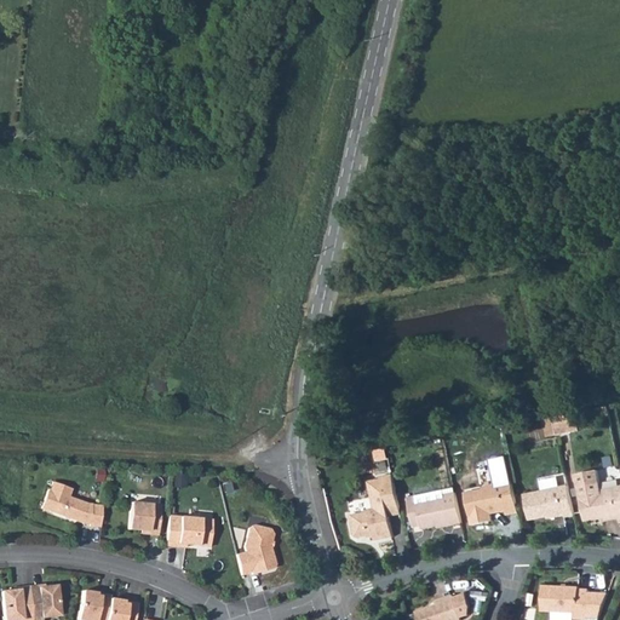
[(573,412),(556,415),(560,432),(577,429),(573,412)]
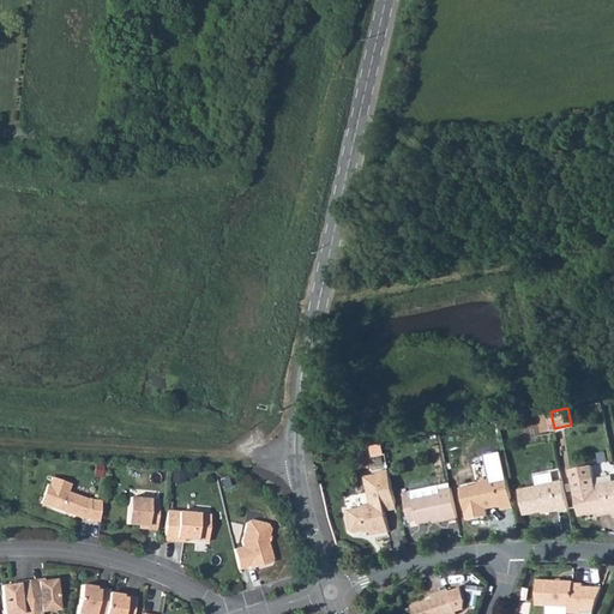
[(554,428),(551,411),(540,413),(543,431),(554,428)]
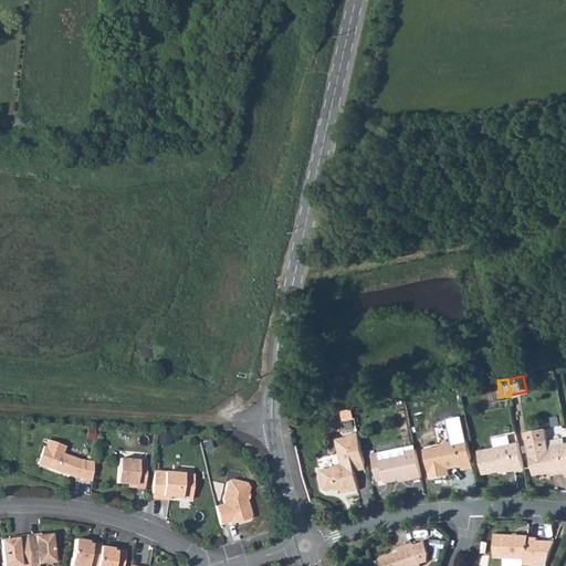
[(450,442),(440,444),(436,449),(421,452),(428,481),(443,478),(441,470),(457,467),(458,471),(471,468),(460,417),(446,420),(450,442)]
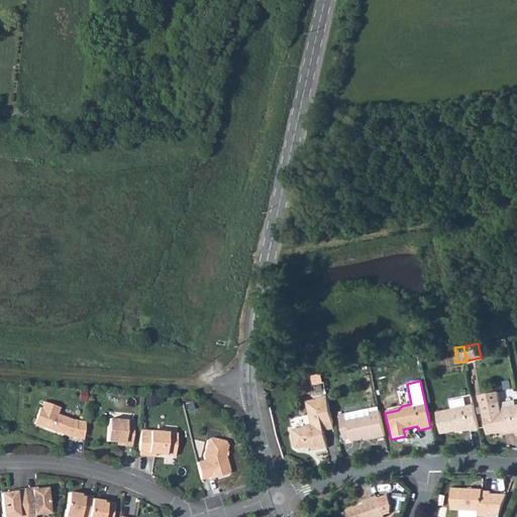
[(500,391),(482,395),(490,433),(516,426),(516,405),(504,408),(500,391)]
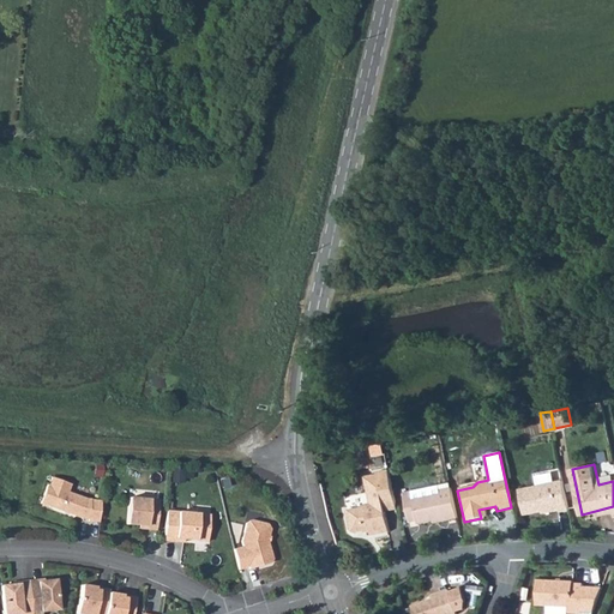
[(344,511),(349,528),(355,531),(367,528),(368,531),(389,527),(385,509),(399,506),(391,467),(377,470),(377,473),(365,475),(371,501),(361,504),(359,507),(344,511)]
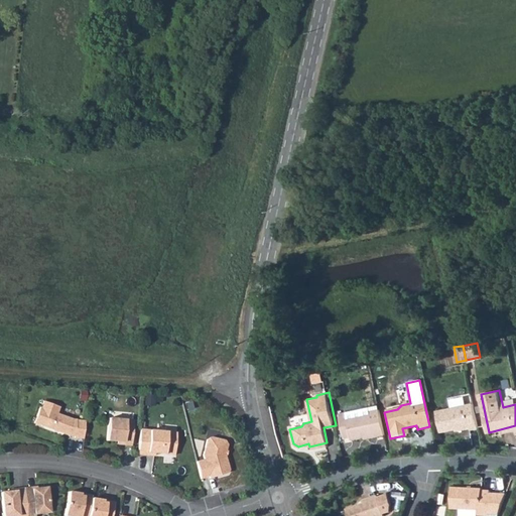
[(79,414),(74,414),(56,411),(58,404),(41,401),(40,408),(39,407),(35,424),(67,430),(71,430),(71,431),(76,431),(76,432),(86,433),(87,416),(79,415),(79,414)]
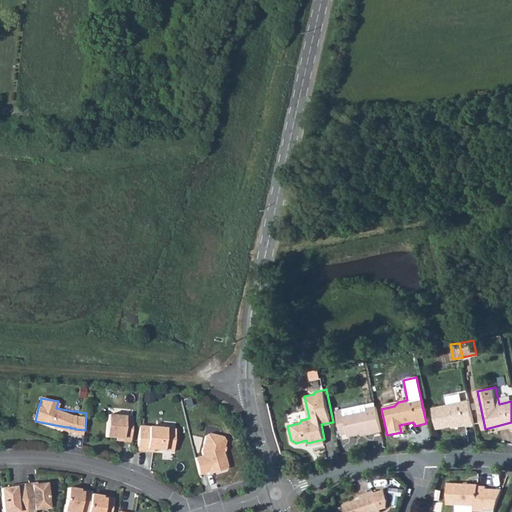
[(471,398),(433,406),(438,428),(456,425),(457,427),(465,425),(466,427),(476,425),(471,398)]
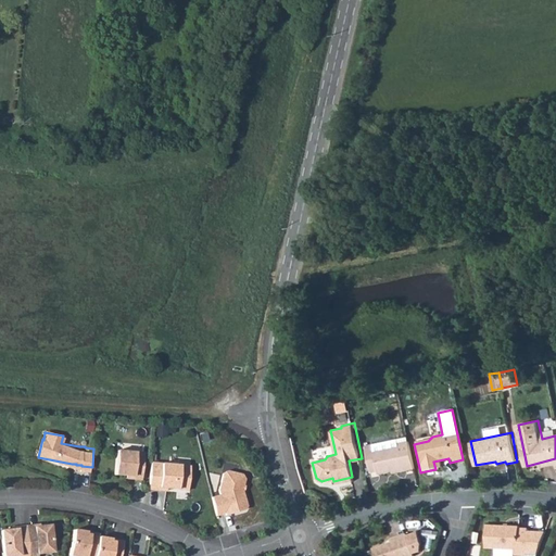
[(409,439),(397,441),(396,437),(371,442),(374,451),(364,453),(368,471),(377,469),(377,472),(404,466),(405,469),(416,466),(409,439)]
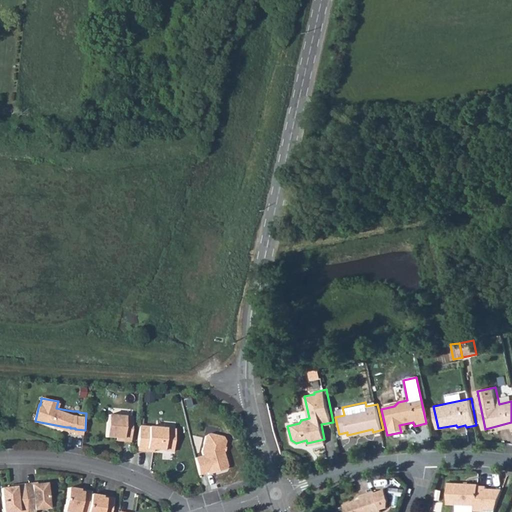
[(335,417),(344,415),(342,407),(334,409),(335,417)]
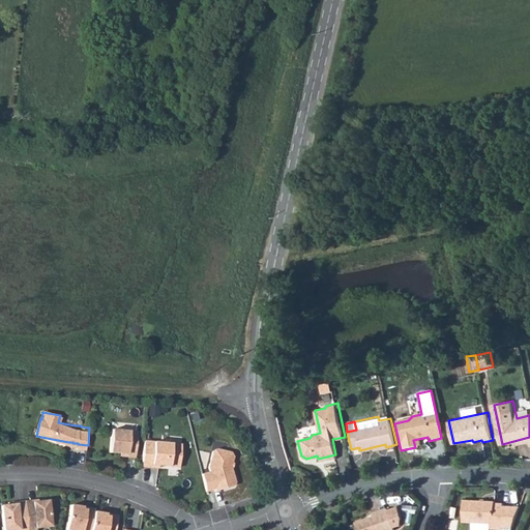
[(128,453),(137,454),(139,430),(114,427),(111,449),(122,450),(128,451),(128,453)]
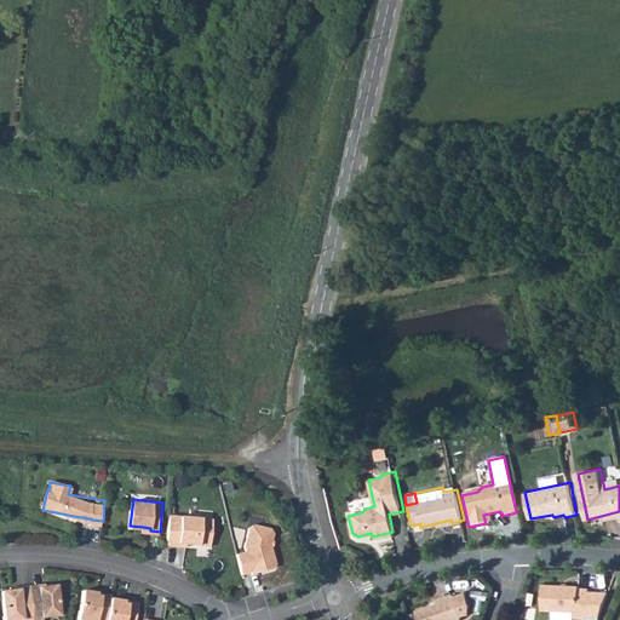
[(214,518),(171,515),(168,544),(179,545),(181,543),(188,543),(212,545),(214,518)]
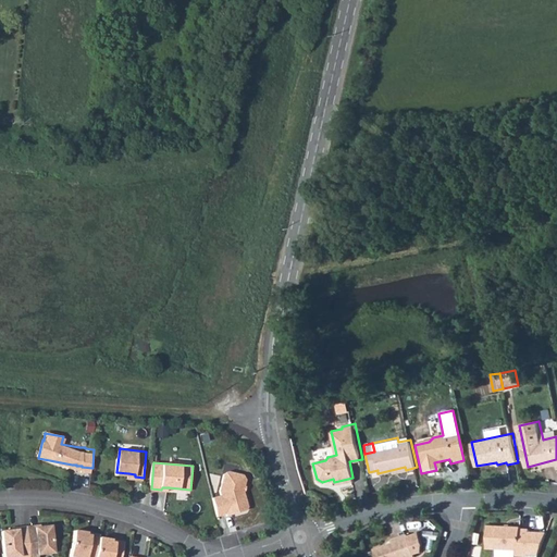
[(223,495),(214,497),(219,516),(229,514),(230,516),(248,509),(250,506),(245,490),(248,479),(245,474),(230,470),(225,473),(221,490),(223,495)]
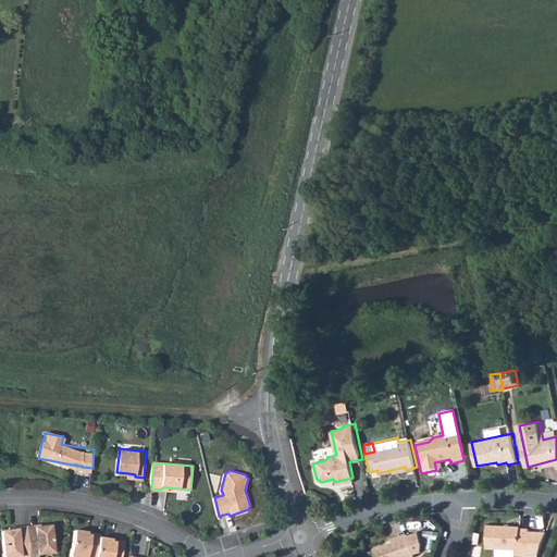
[(489,548),(517,549),(518,554),(531,554),(531,553),(540,553),(548,531),(532,530),(532,529),(522,529),(521,527),(490,525),(489,548)]
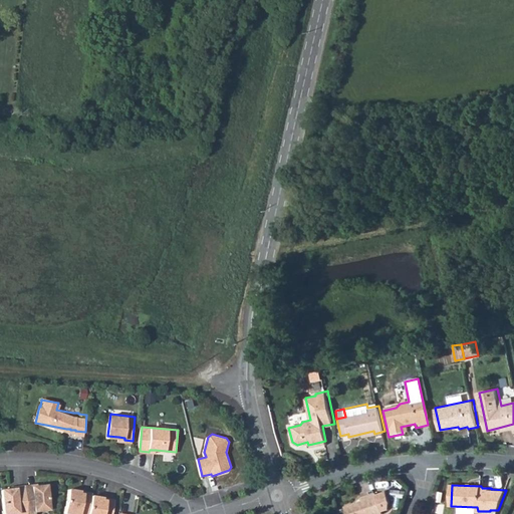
[(37,487),(23,488),(26,513),(35,513),(35,512),(49,510),(46,486),(37,487)]
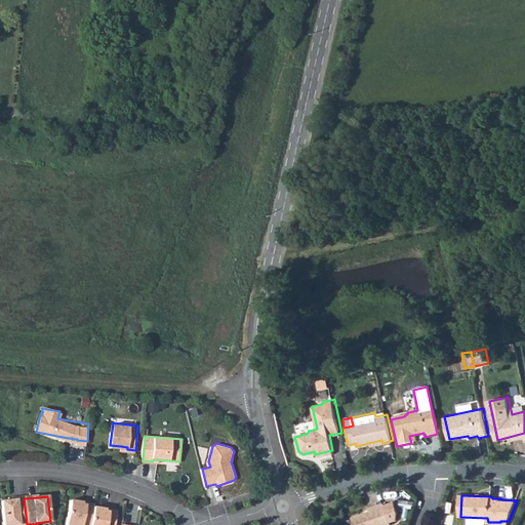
[(27,524),(24,498),(10,500),(1,501),(3,524),(15,524),(17,524),(27,524)]
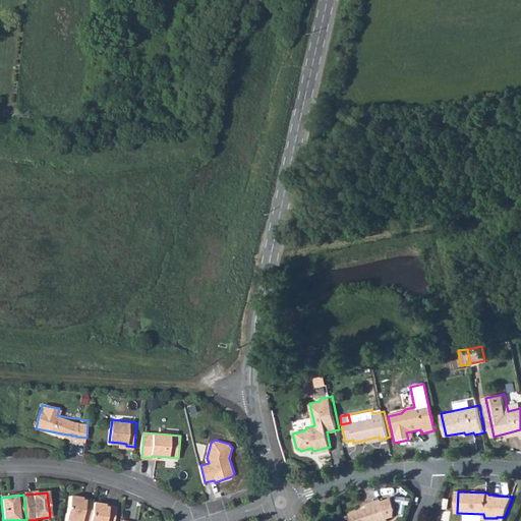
[(353,512),(356,520),(383,520),(393,518),(392,515),(398,513),(399,506),(396,496),(386,499),(386,496),(369,502),(370,506),(353,512)]
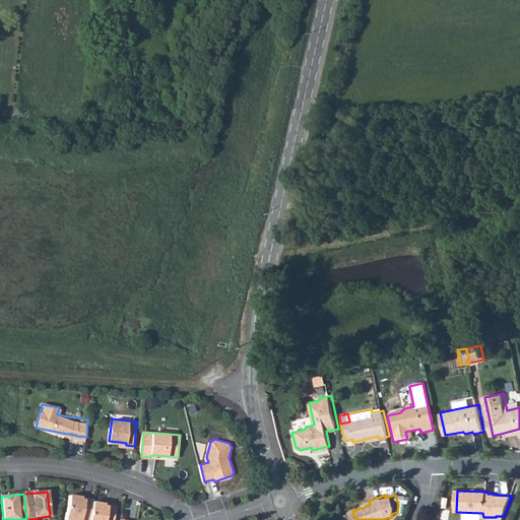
[(81,498),(69,496),(65,519),(67,519),(80,519),(82,519),(88,519),(91,503),(80,501),(81,498)]
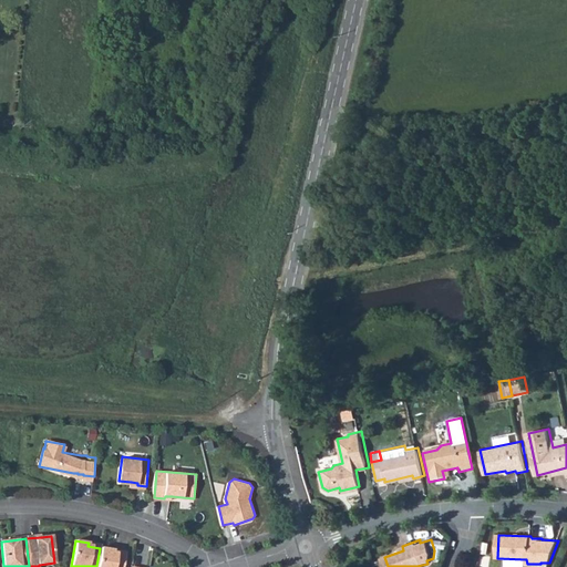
[(113,550),(100,548),(96,566),(123,566),(125,555),(113,553),(113,550)]
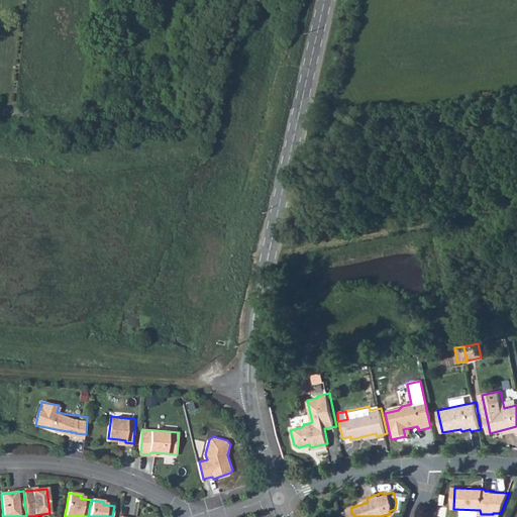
All buildings are outlined.
